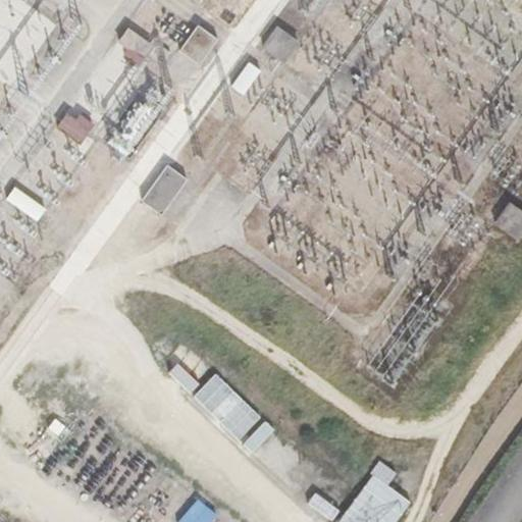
[(228,8),(219,20),(230,29),(240,16),(228,8)]
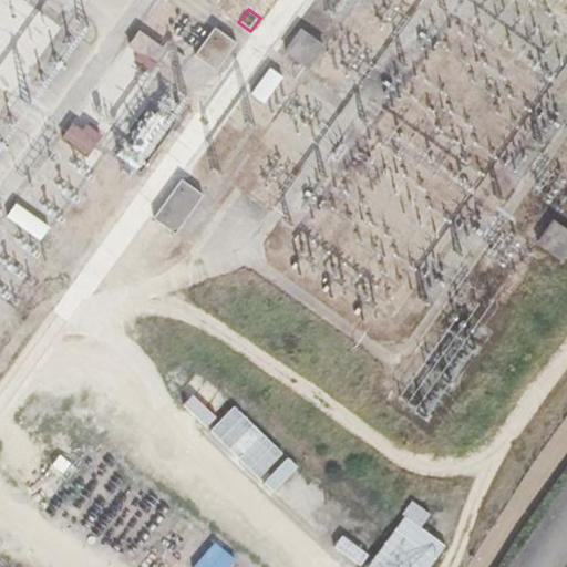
[(217,27),(194,59),(217,75),(240,43),(217,27)]
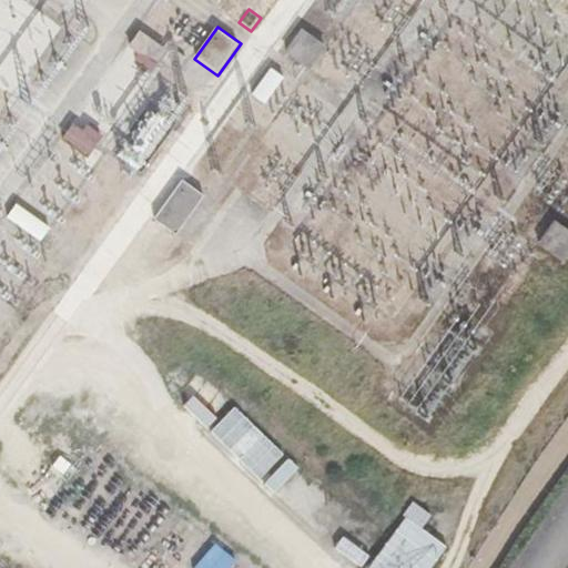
[(305,29),(286,56),(308,71),(327,46),(305,29)]
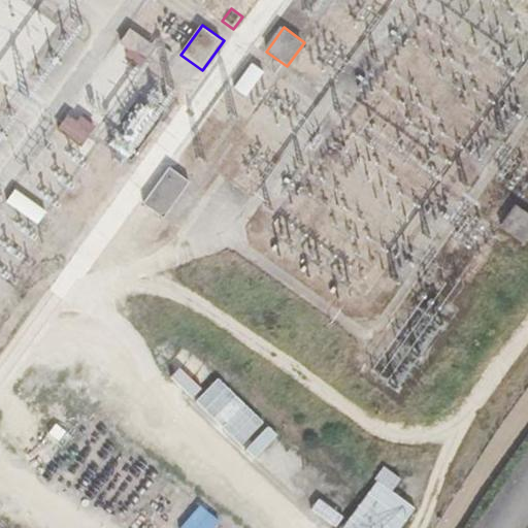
[(132,30),(121,45),(132,54),(128,60),(140,68),(156,46),(132,30)]
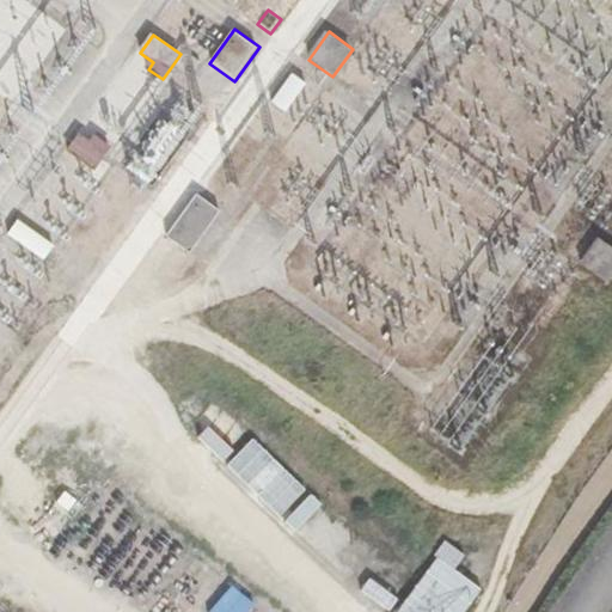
[(306,81),(292,71),(273,98),(287,109),(306,81)]
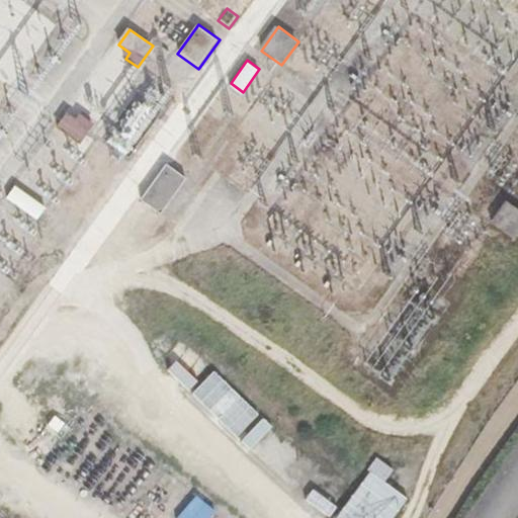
[(69,112),(57,130),(80,146),(92,130),(69,112)]
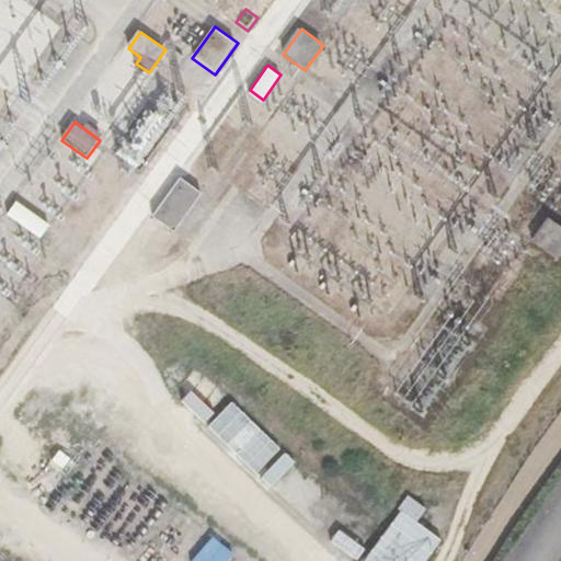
[(182,179),(152,219),(175,236),(205,195),(182,179)]
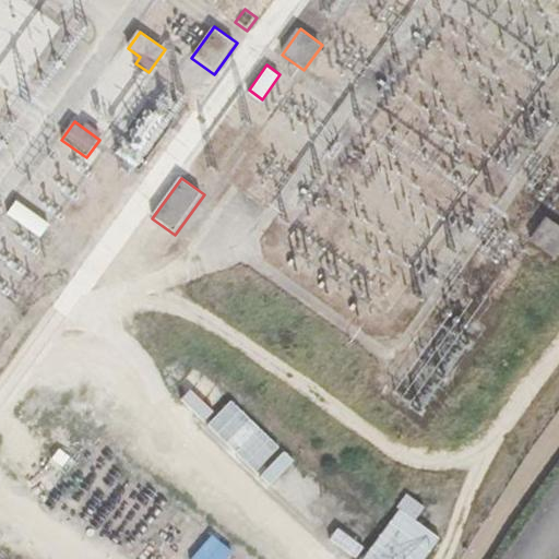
[(19,202),(9,217),(42,239),(51,225),(19,202)]
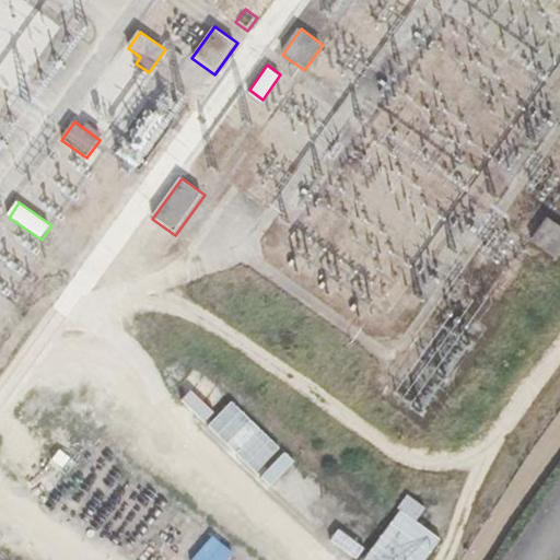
[(559,223),(550,217),(532,243),(555,259),(559,252),(559,223)]
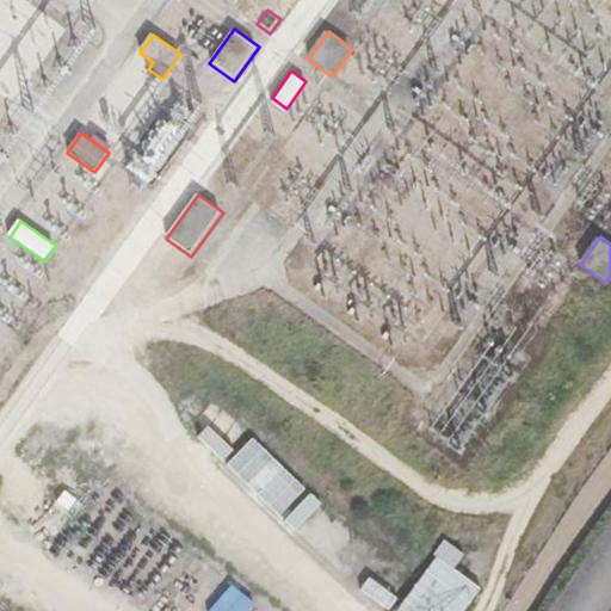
[(230,460),(279,514),(307,491),(257,436),(230,460)]
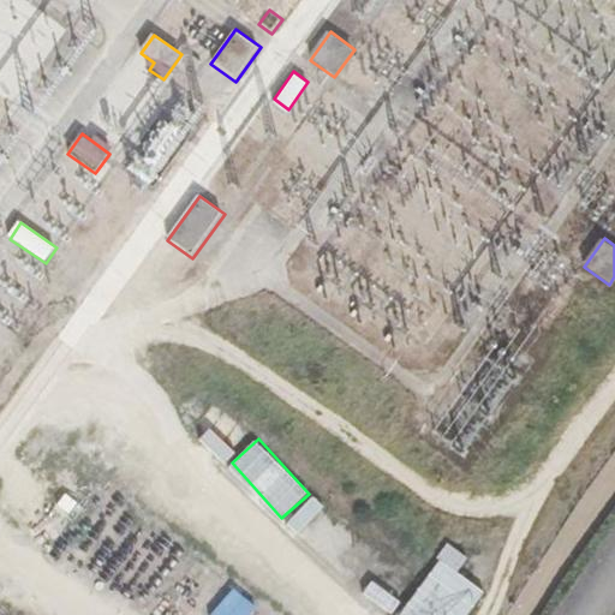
[(457,569),(466,556),(451,544),(398,614),(469,614),(487,592),(457,569)]
